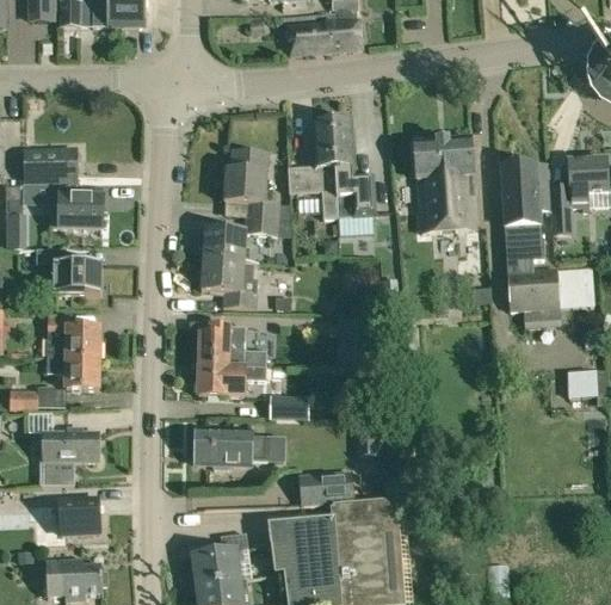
[(29,0),(29,18),(55,18),(54,0),(29,0)]
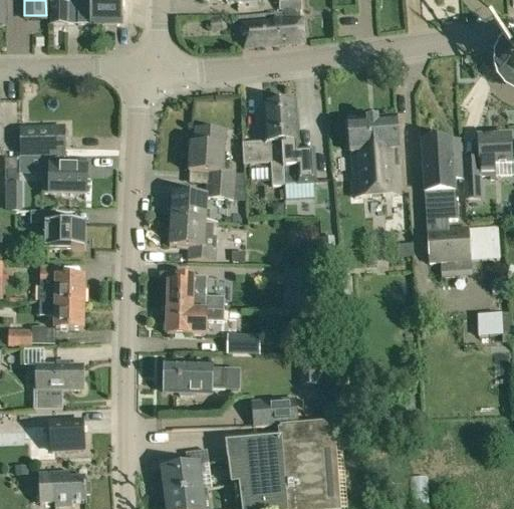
[(49,0),(49,22),(120,22),(119,0),(54,0),(49,0)]
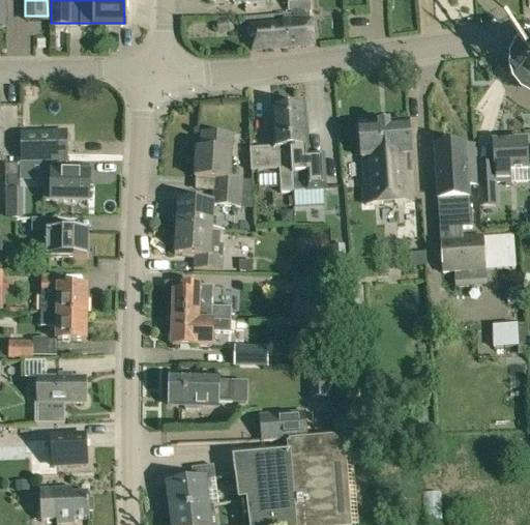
[(290,8),(278,9),(280,19),(251,22),(253,46),(313,40),(311,16),(306,17),(305,7),(308,8),(308,0),(288,0),(288,7),(290,7),(290,8)]
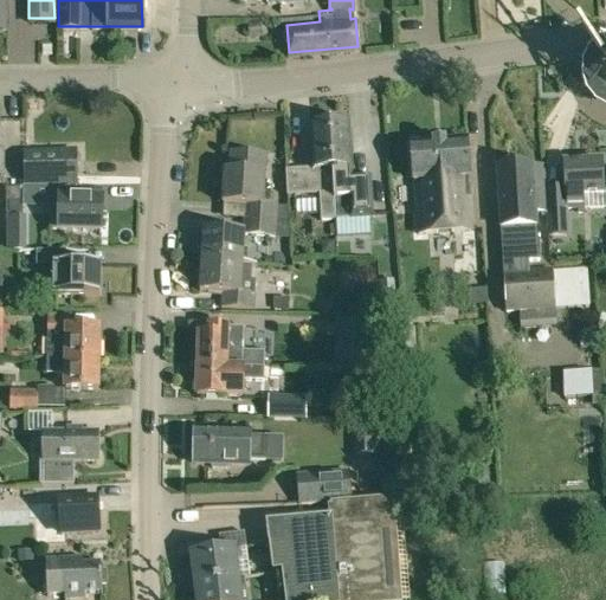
[(245,19),(244,6),(225,7),(227,21),(245,19)]
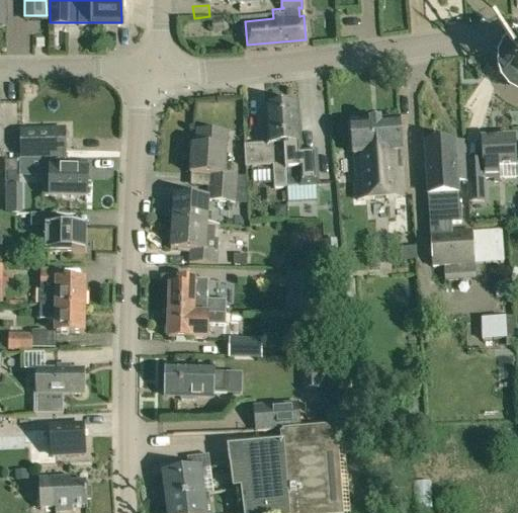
[(213,28),(225,27),(224,14),(212,14),(213,28)]
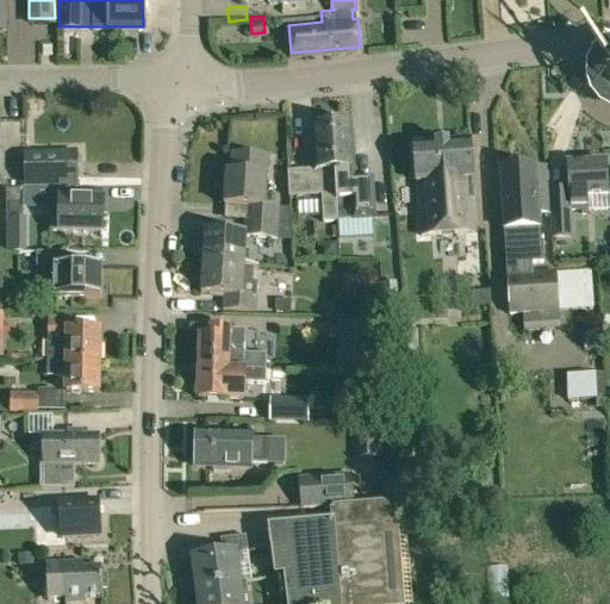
[(371,172),(354,173),(350,120),(331,122),(335,179),(336,195),(337,217),(338,235),(343,235),(344,235),(346,234),(347,234),(348,232),(349,232),(349,231),(350,231),(350,230),(352,229),(352,228),(353,226),(353,225),(353,224),(353,223),(353,216),(358,216),(374,215),(371,172)]
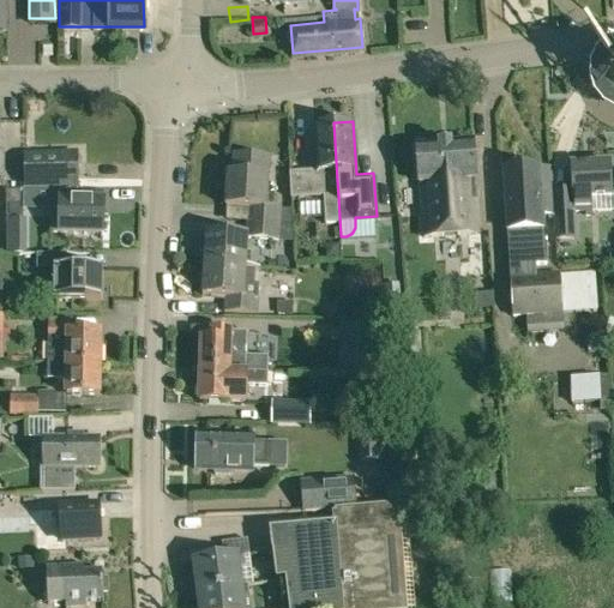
[(337,180),(333,122),(314,125),(317,167),(288,168),(289,194),(324,192),(325,220),(339,218),(338,197),(337,180)]
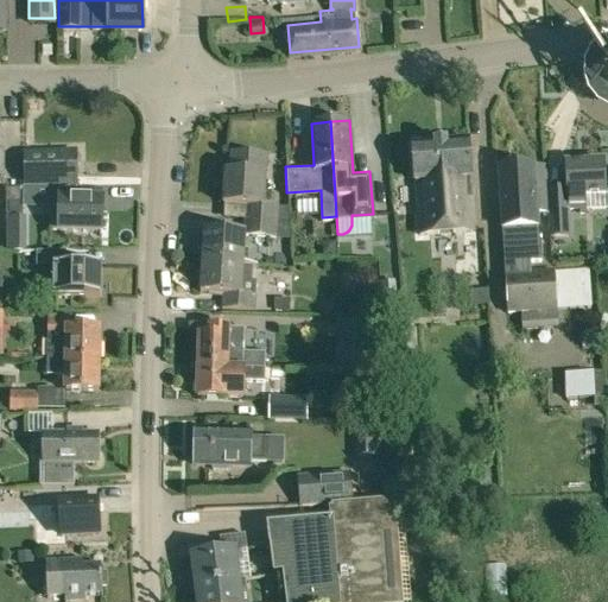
[(415,178),(416,178),(417,206),(419,230),(473,227),(468,175),(470,173),(468,138),(413,141),(415,178)]
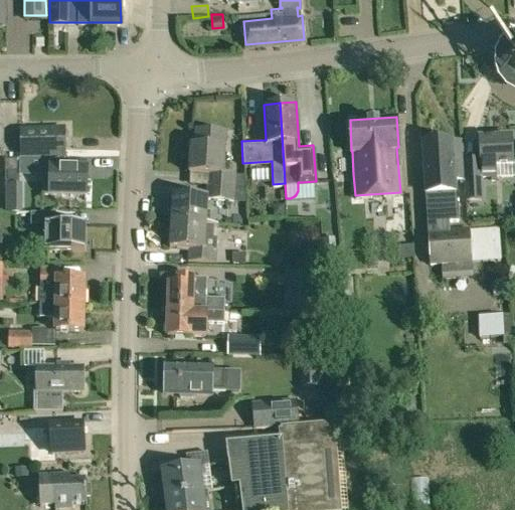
[(50,153),(65,153),(64,124),(20,125),(21,153),(50,153)]
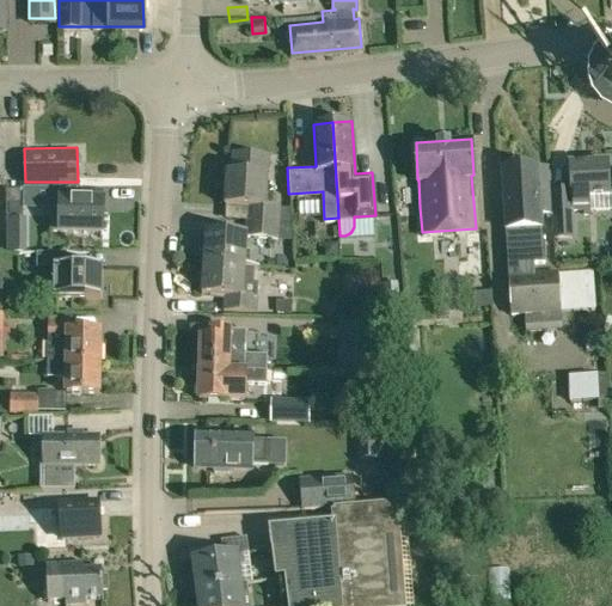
[(250,202),(248,216),(289,219),(291,220),(291,202),(273,202),(274,190),(267,189),(269,153),(232,151),(231,170),(226,170),(225,201),(250,202)]
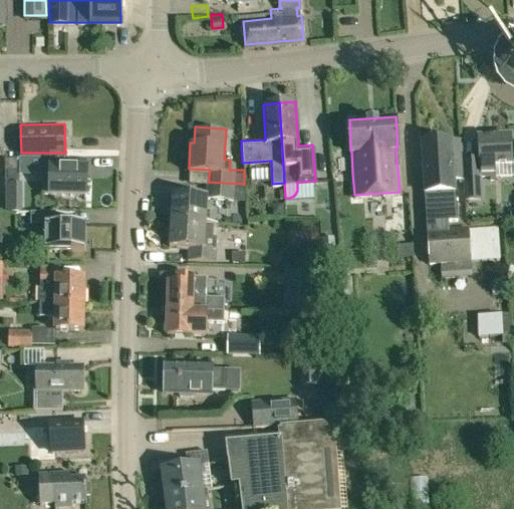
[(481,174),(513,172),(513,159),(510,159),(509,134),(479,135),(481,174)]
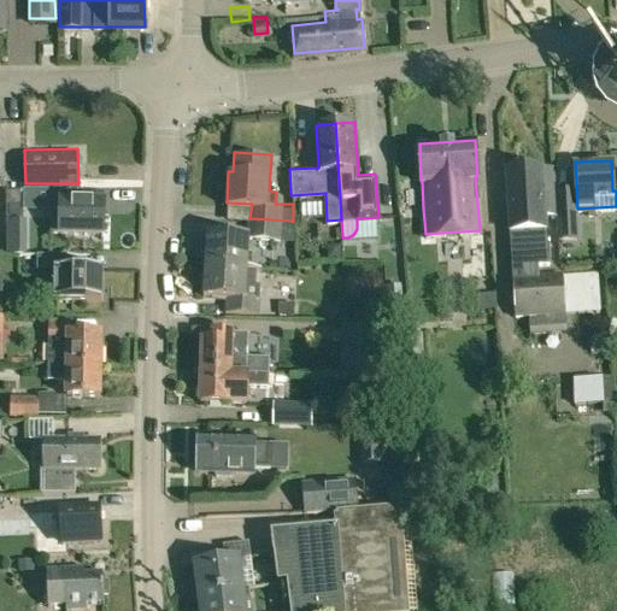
[(545,212),(542,166),(542,163),(506,165),(515,312),(529,312),(564,310),(565,309),(598,307),(595,270),(538,274),(536,260),(547,260),(545,212)]
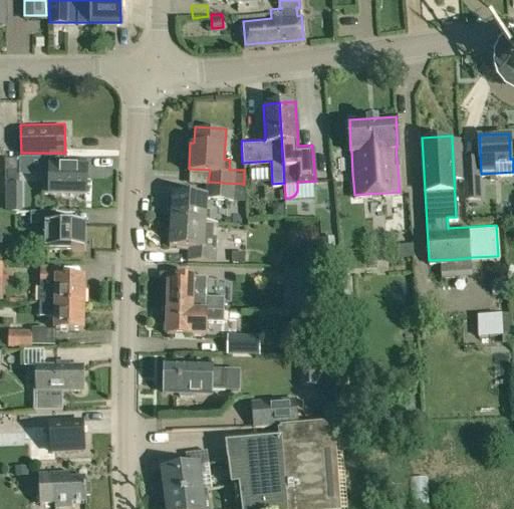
[(452,139),(454,177),(464,176),(463,155),(462,138),(452,139)]
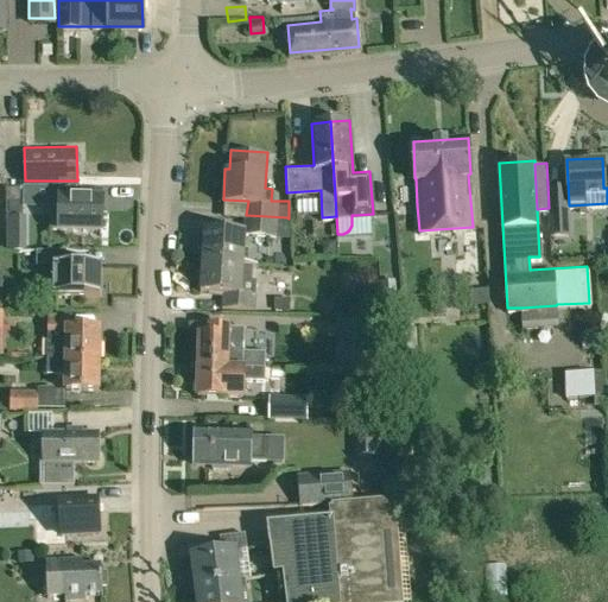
[(6,211),(16,211),(21,211),(21,202),(21,183),(6,183),(6,211)]
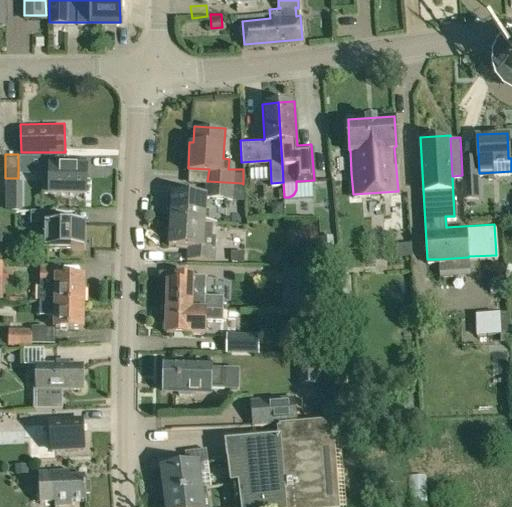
[(46,154),(18,154),(18,170),(24,170),(24,167),(46,167),(46,154)]
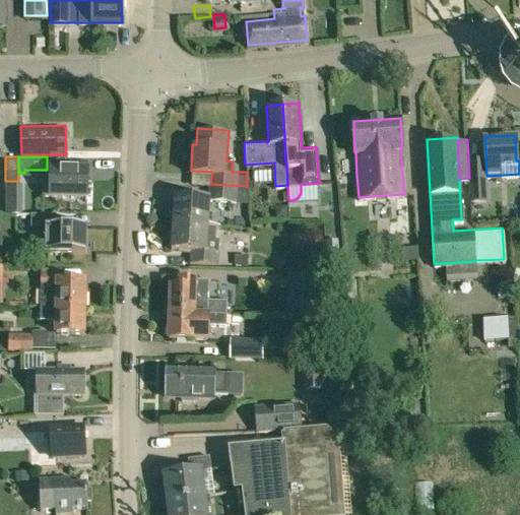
[(51,166),(51,174),(51,180),(42,180),(42,193),(86,194),(86,167),(51,166)]
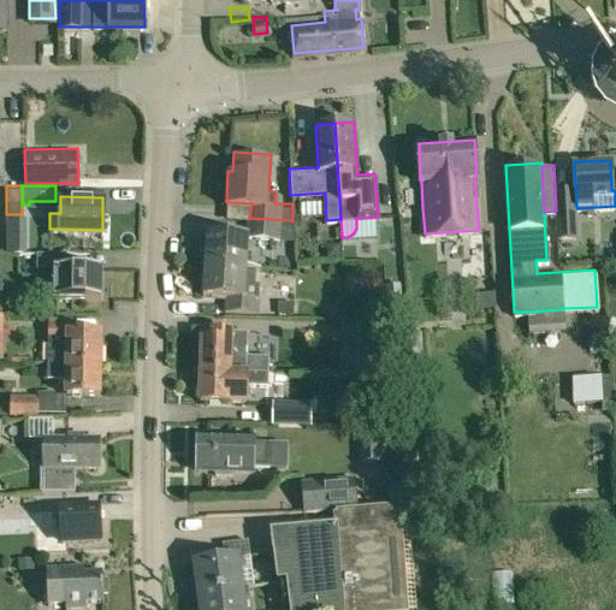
[(574,202),(556,203),(556,211),(557,235),(575,234),(574,202)]
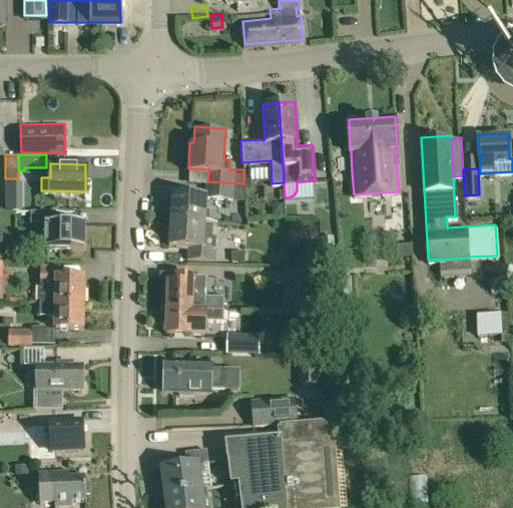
[(233,183),(207,181),(205,194),(172,191),(172,193),(167,192),(166,207),(171,207),(170,217),(204,219),(204,216),(205,197),(232,198),(233,183)]
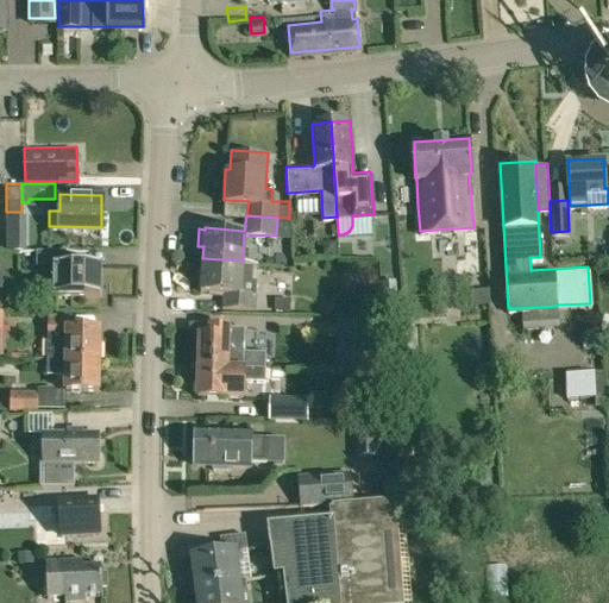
[(27,246),(26,234),(6,234),(7,246),(27,246)]
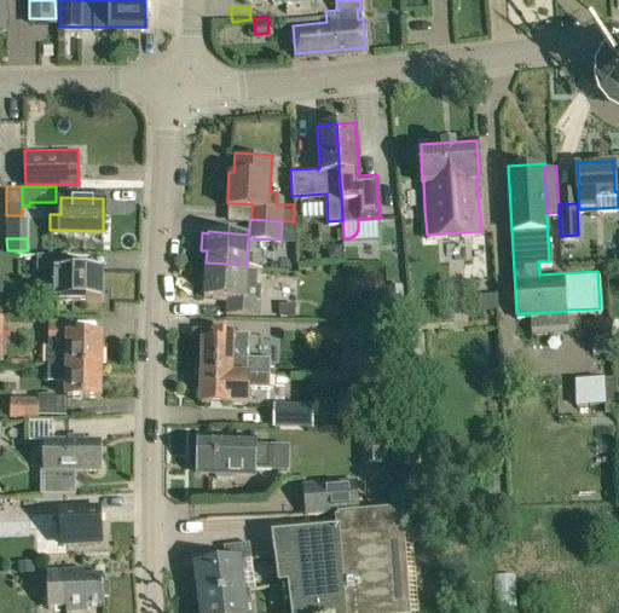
[(328,258),(341,256),(341,243),(328,243),(328,258)]
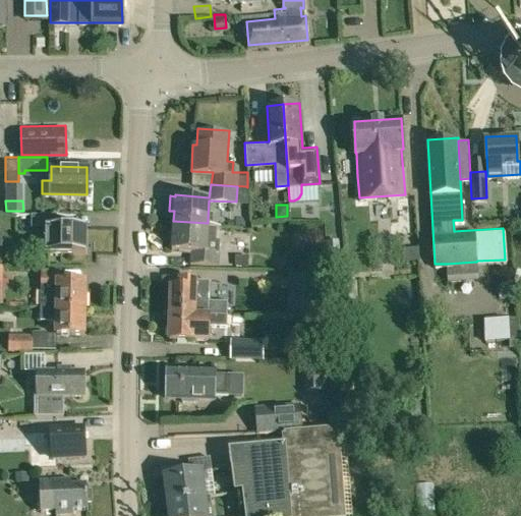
[(46,225),(45,250),(85,250),(85,224),(56,223),(56,210),(31,211),(31,225),(46,225)]
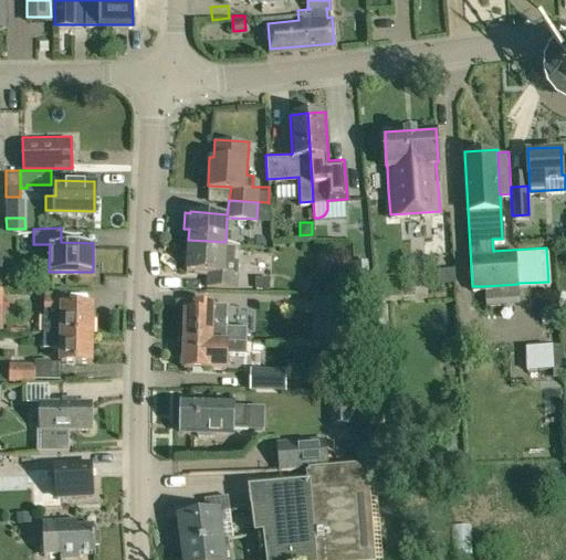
[(234,240),(226,239),(226,242),(188,240),(186,268),(206,270),(205,283),(238,286),(239,256),(234,256),(234,240)]
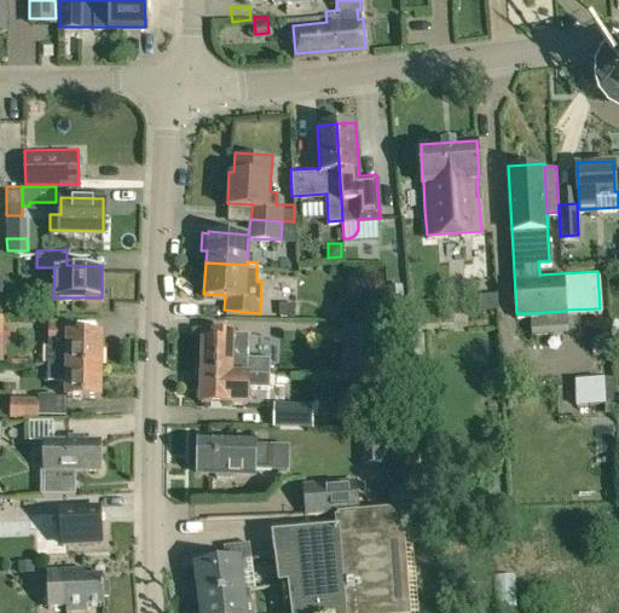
[(388,312),(404,311),(401,283),(386,284),(388,312)]
